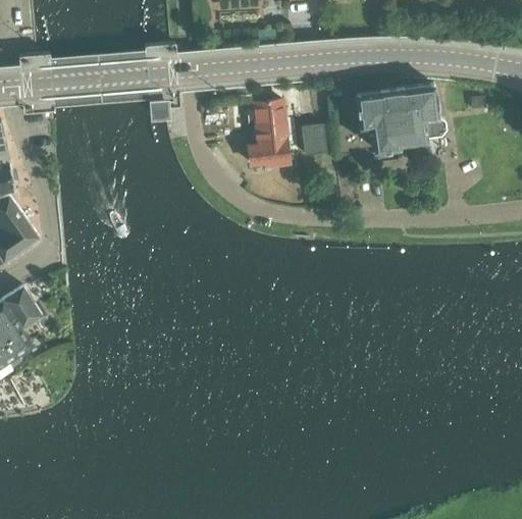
[(284,32),(259,33),(259,45),(284,44),(284,32)]
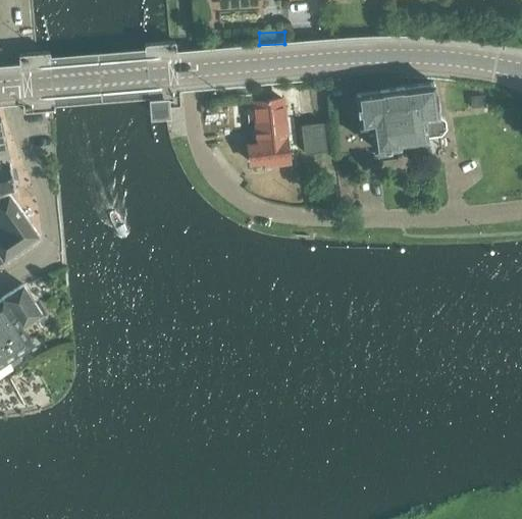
[(37,55),(36,55),(33,55),(27,56),(25,56),(24,57),(23,58),(24,65),(24,71),(28,98),(28,104),(29,112),(29,113),(30,113),(31,114),(32,114),(52,112),(53,112),(57,111),(58,111),(59,111),(59,110),(60,110),(60,109),(60,106),(59,98),(59,97),(59,95),(57,69),(56,67),(56,66),(56,58),(56,57),(56,56),(55,56),(55,55),(54,54),(53,54),(52,54),(37,55)]
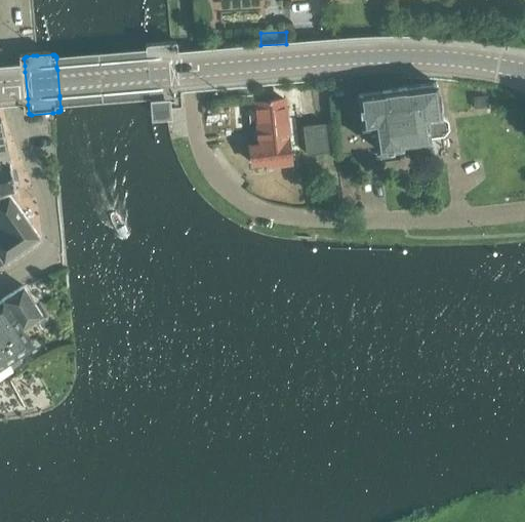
[(406,88),(394,90),(401,149),(402,149),(401,145),(430,142),(429,138),(443,136),(448,130),(447,122),(441,118),(436,85),(406,89),(406,88)]
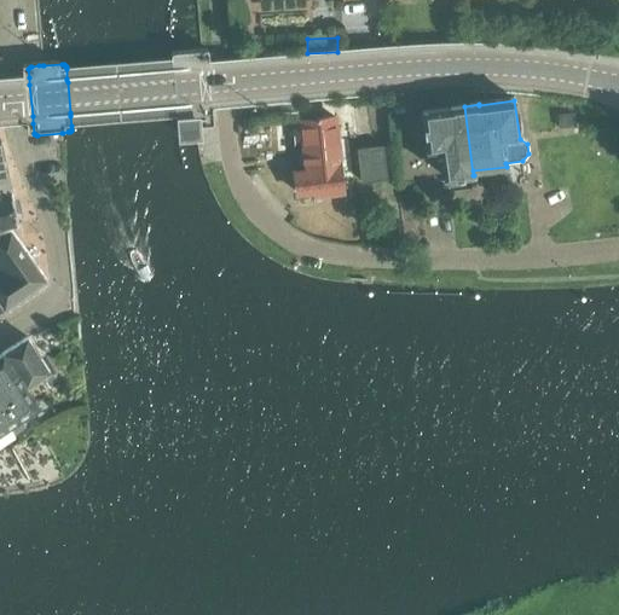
[(404,103),(392,105),(394,120),(406,117),(404,103)]
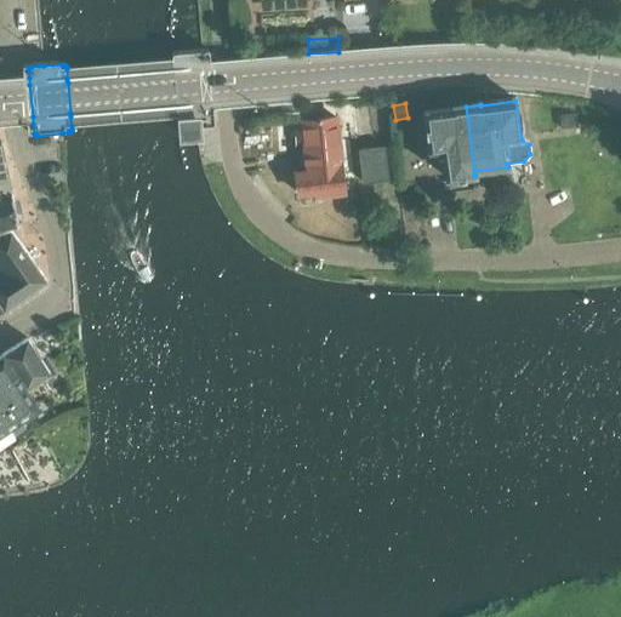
[(474,176),(466,107),(453,108),(453,109),(425,113),(429,152),(442,149),(446,180),(474,176)]
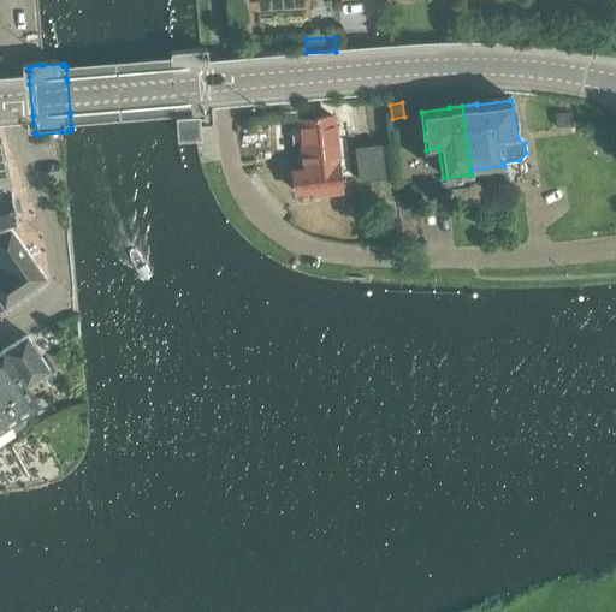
[(306,173),(294,174),(296,195),(313,192),(314,198),(321,197),(321,195),(342,192),(339,168),(350,167),(347,136),(357,135),(354,110),(329,112),(330,123),(301,126),(303,148),(304,155),(306,167),(306,173)]
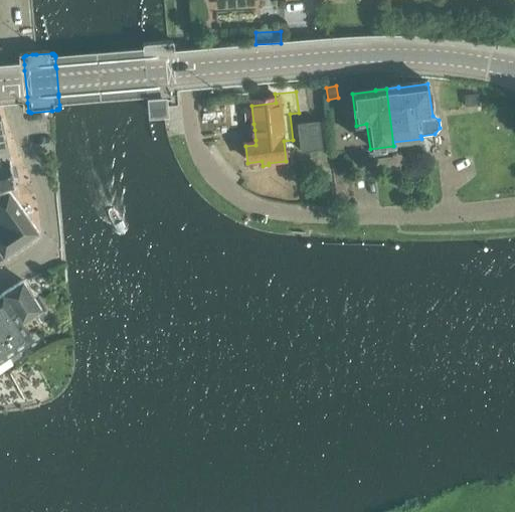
[(478,97),(465,98),(467,109),(479,107),(478,97)]
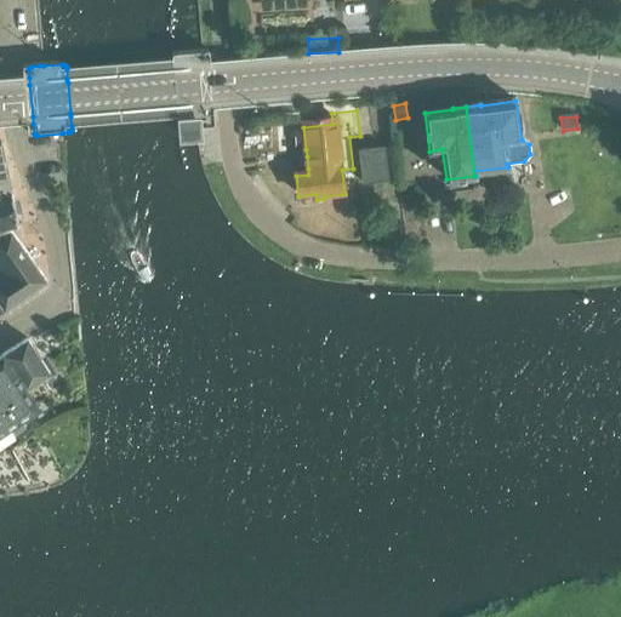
[(0,193),(11,192),(1,146),(0,146),(0,193)]
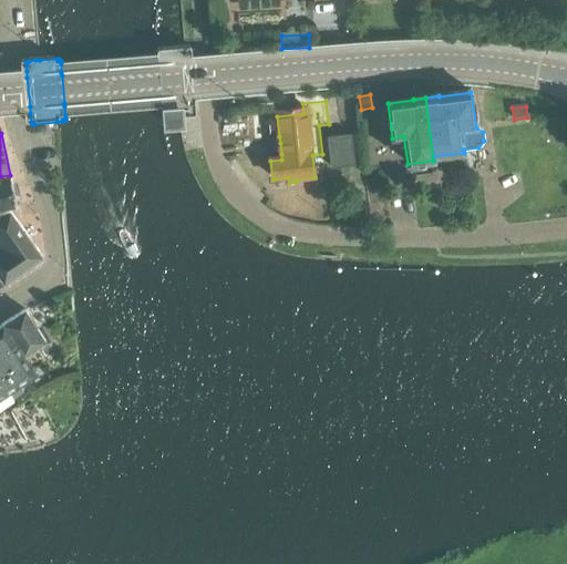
[(329,140),(332,170),(356,166),(351,136),(329,140)]
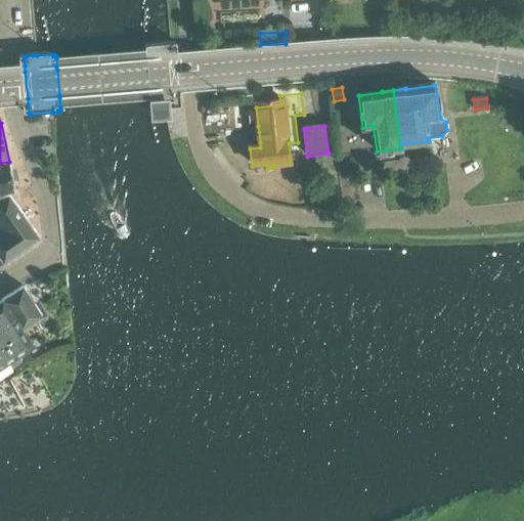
[(9,164),(0,165),(0,194),(15,191),(20,190),(16,173),(11,174),(9,164)]
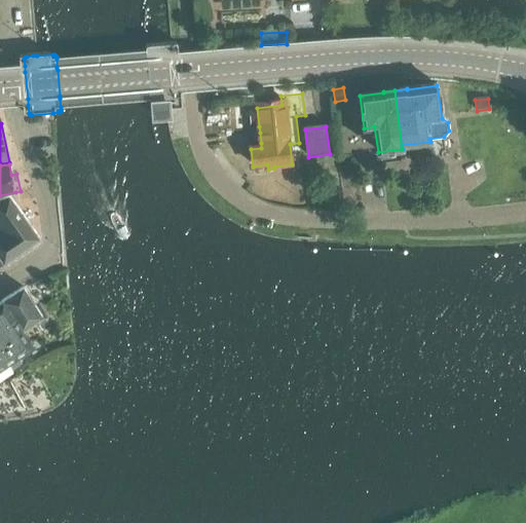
[(0,266),(40,239),(9,197),(0,200),(0,266)]
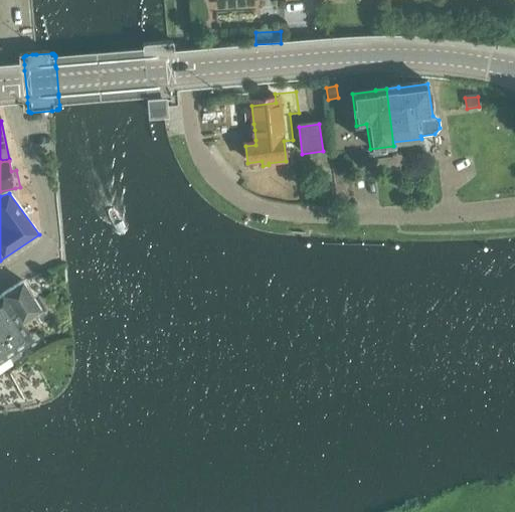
[(41,312),(36,304),(37,303),(23,283),(12,290),(2,296),(2,297),(0,298),(0,371),(22,357),(17,349),(32,340),(22,325),(41,312)]
